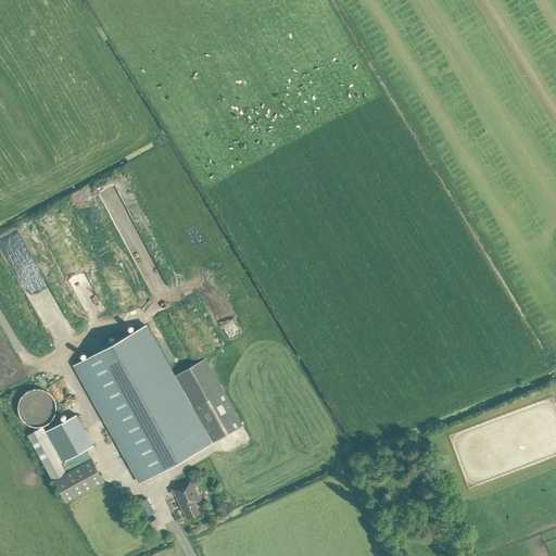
[(175,376),(146,325),(75,364),(141,481),(212,442),(175,376)]
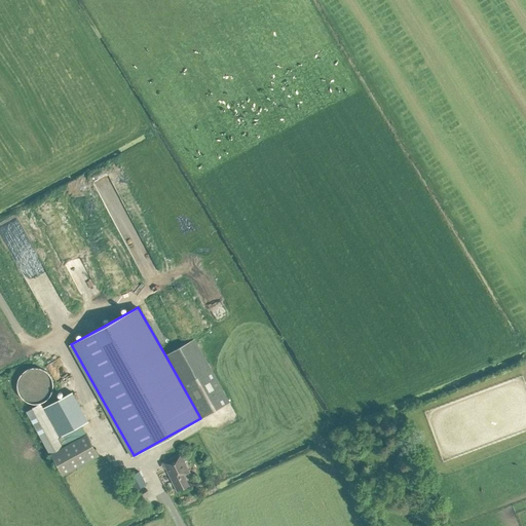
[(165,355),(200,418),(229,402),(194,339),(165,355)]
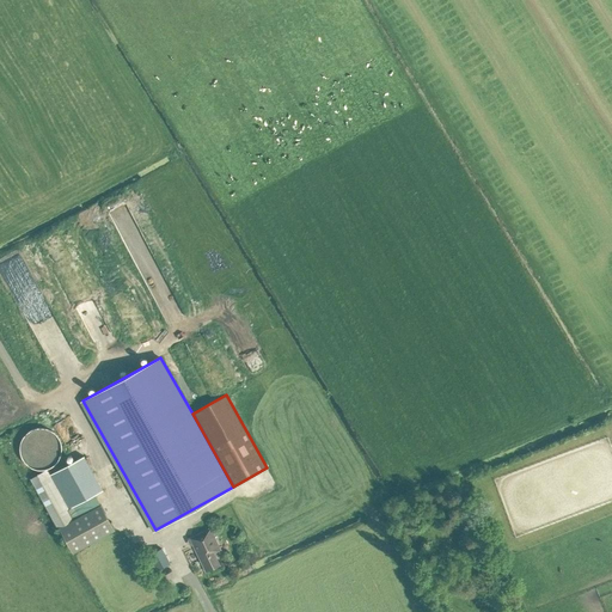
[(41,470),(47,469),(53,466),(59,460),(61,453),(61,446),(60,440),(56,435),(51,430),(44,428),(37,428),(30,430),(25,435),(22,440),(19,446),(20,453),(23,460),(28,466),(35,469),(41,470)]
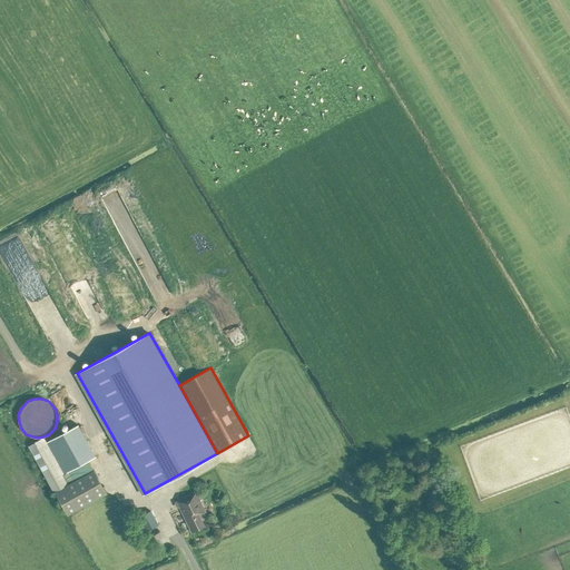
[(96,457),(78,425),(47,443),(43,438),(28,446),(53,492),(55,492),(68,516),(106,494),(88,461),(96,457)]
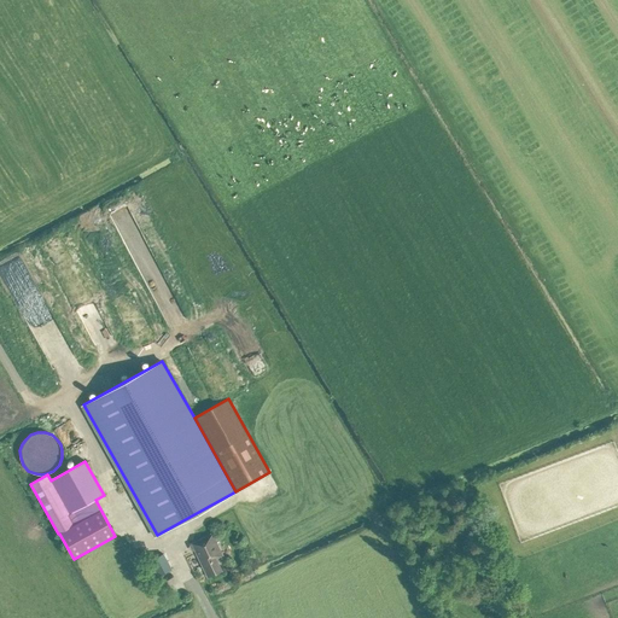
[(208,576),(222,570),(216,558),(223,554),(213,532),(192,542),(208,576)]
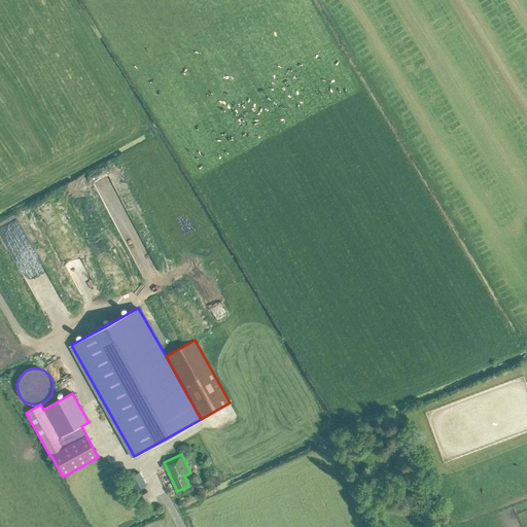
[(135,491),(147,485),(140,471),(128,478),(135,491)]
